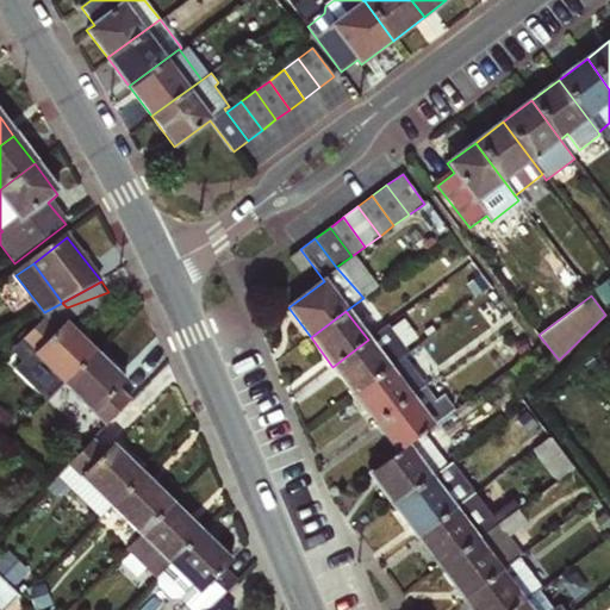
[(24,346),(66,386),(98,353),(67,324),(60,331),(48,321),(24,346)]
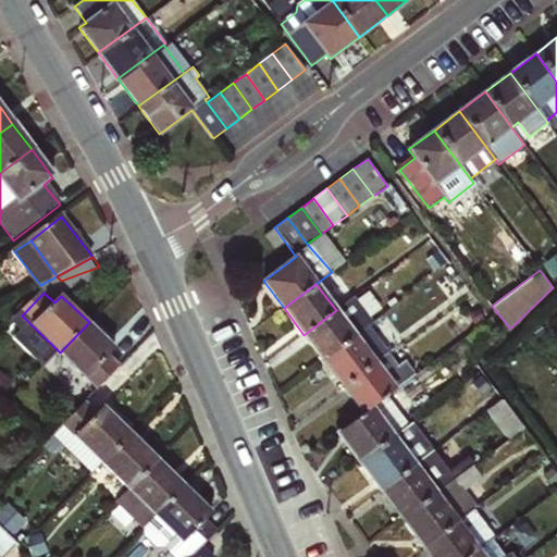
[(348,301),(336,310),(355,336),(367,327),(348,301)]
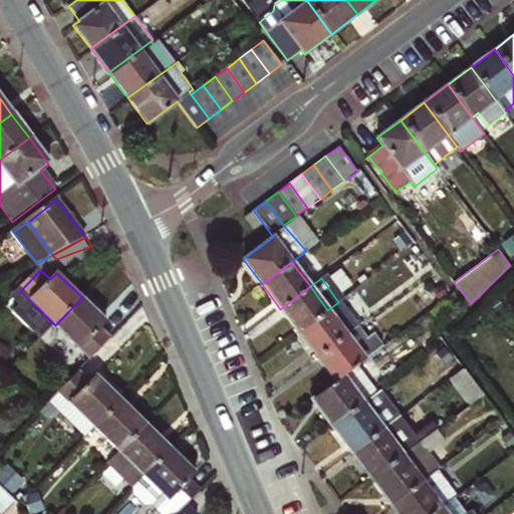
[(280,309),(298,332),(327,310),(310,286),(280,309)]
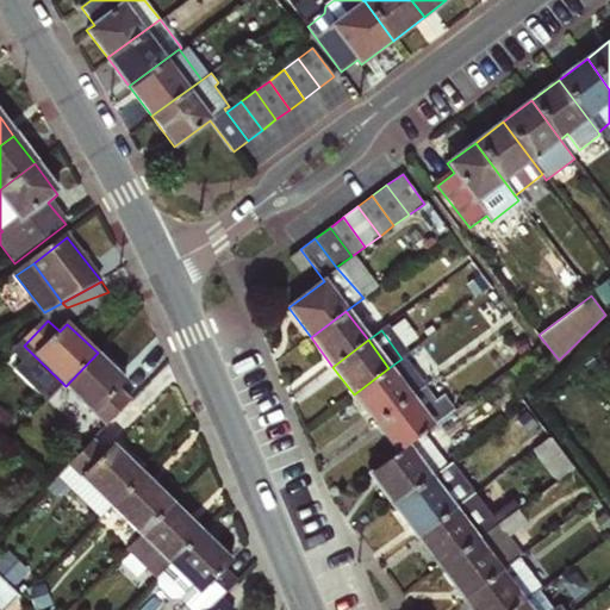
[(98,353),(66,386),(107,427),(132,402),(120,391),(128,383),(98,353)]
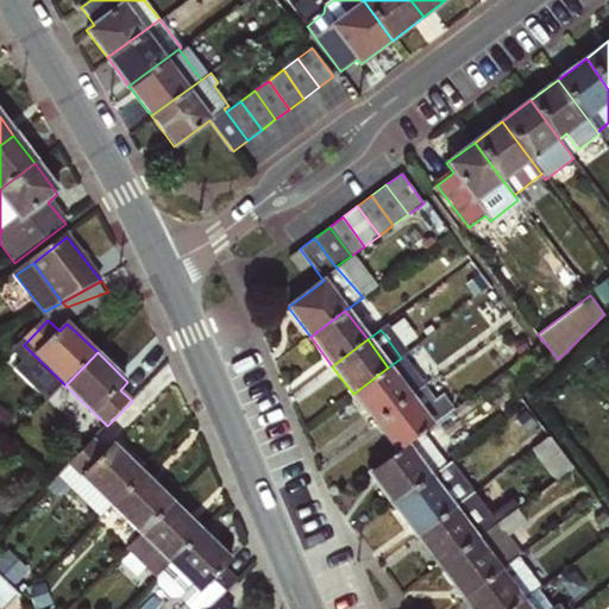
[(388,368),(353,394),(375,422),(410,396),(399,380),(410,371),(401,358),(388,368)]
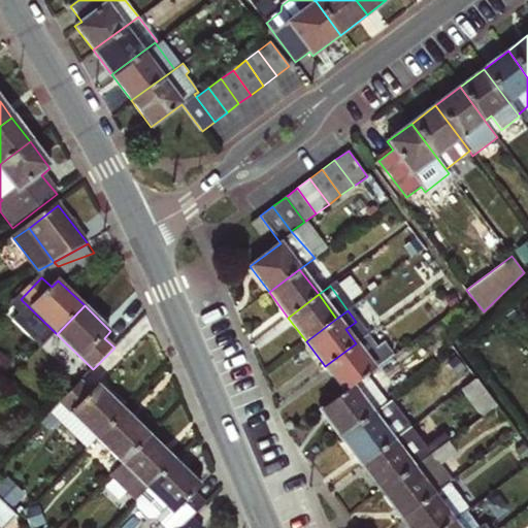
[(367,335),(356,322),(345,329),(356,343),(367,335)]
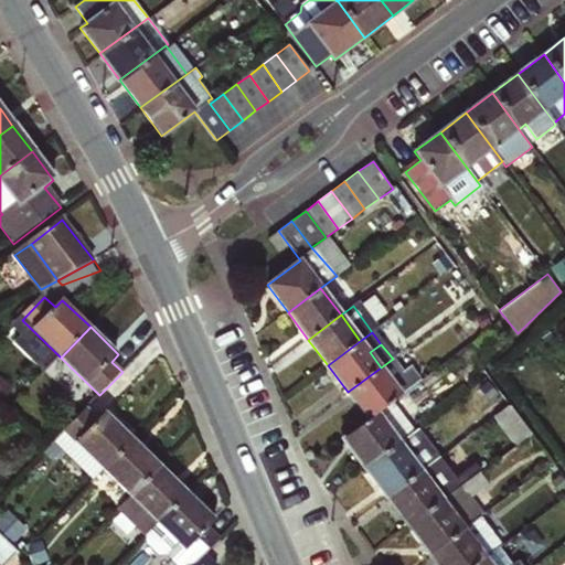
[(413,386),(393,359),(381,368),(401,395),(413,386)]
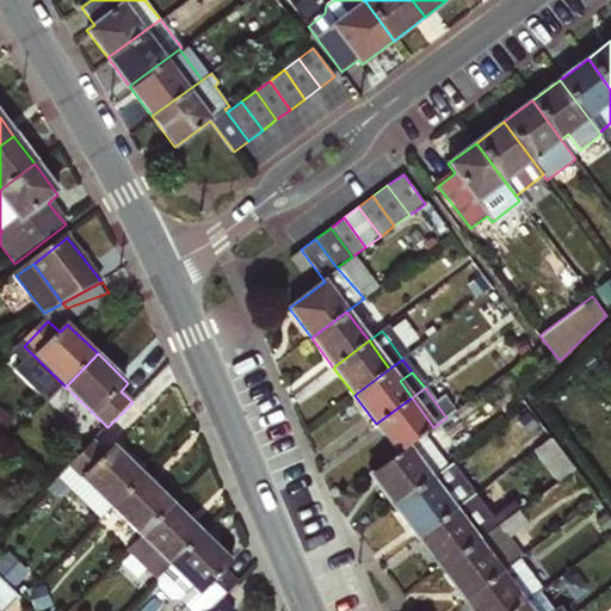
[(412,397),(376,424),(399,454),(408,446),(425,433),(433,427),(412,397)]
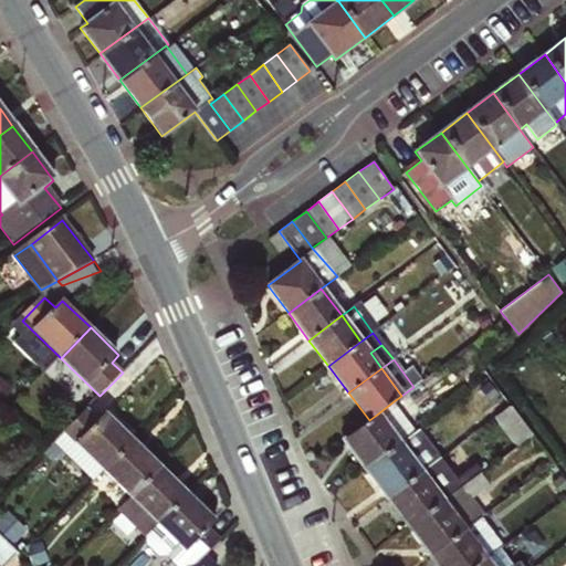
[(343,440),(365,469),(399,442),(415,431),(394,401),(378,413),(369,420),(343,440)]
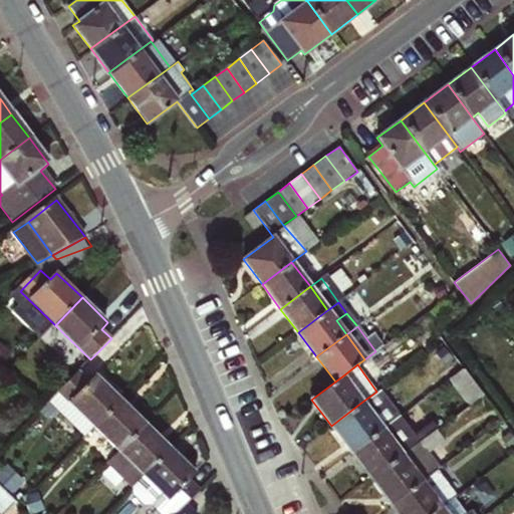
[(464,367),(450,378),(470,405),(484,395),(464,367)]
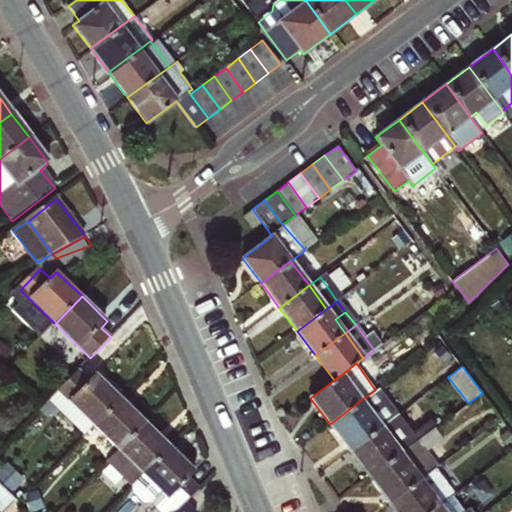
[(78,371),(59,391),(69,400),(59,411),(82,435),(93,424),(119,397),(96,374),(88,381),(78,371)]
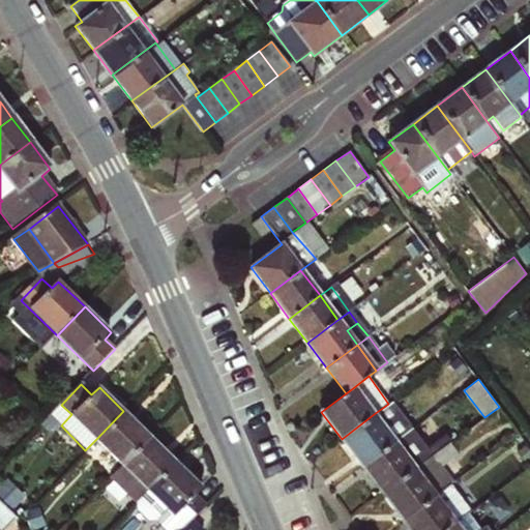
[(362,467),(412,429),(391,402),(388,404),(374,414),(342,439),(362,467)]
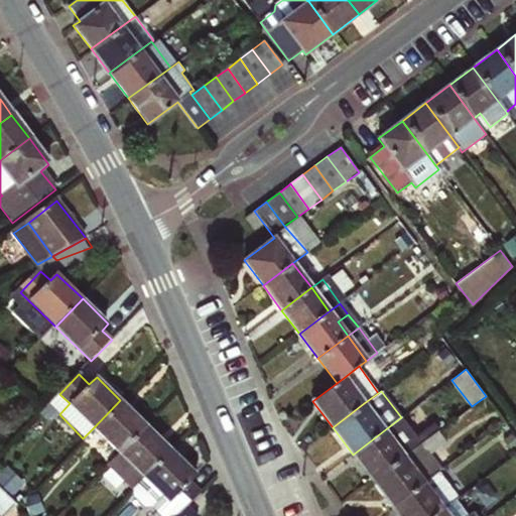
[(70,403),(59,394),(48,405),(59,414),(70,403)]
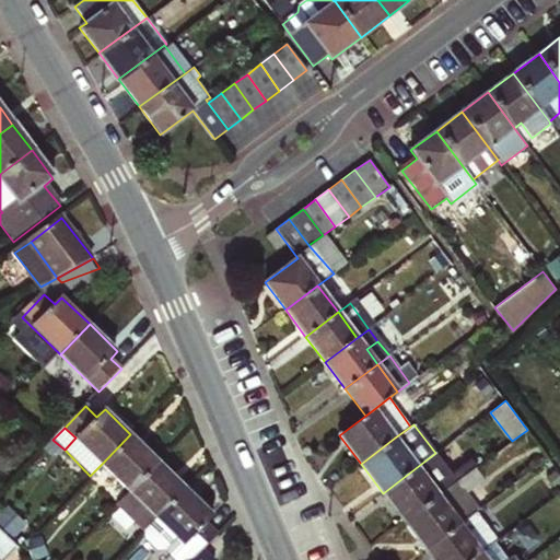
[(130,434),(102,464),(130,491),(159,462),(130,434)]
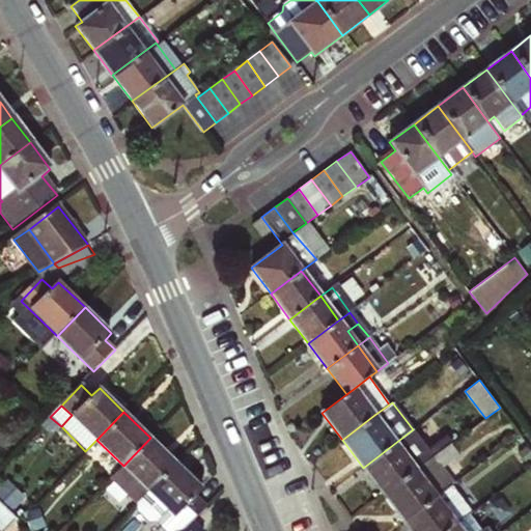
[(363,468),(383,495),(451,444),(447,438),(428,450),(413,429),(363,468)]
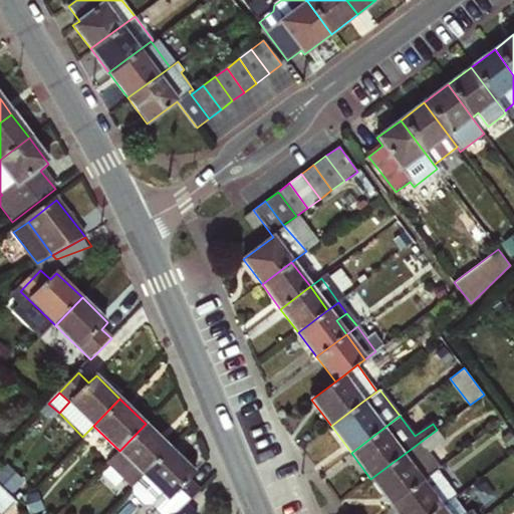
[(146,424),(119,451),(145,476),(171,449),(146,424)]
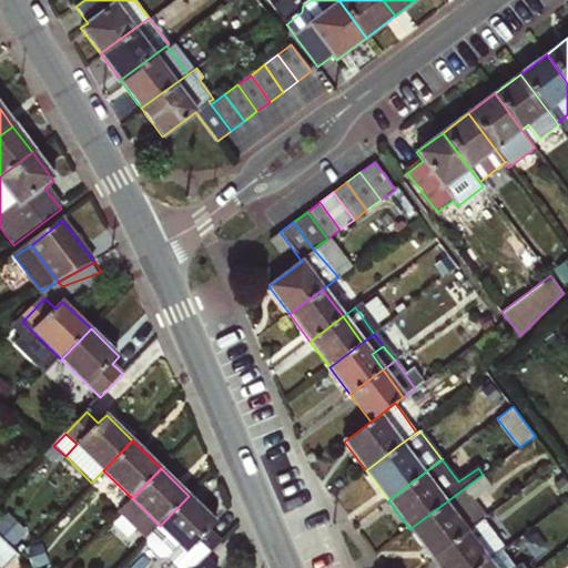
[(430,557),(484,518),(486,517),(473,499),(492,486),(483,475),(409,529),(430,557)]
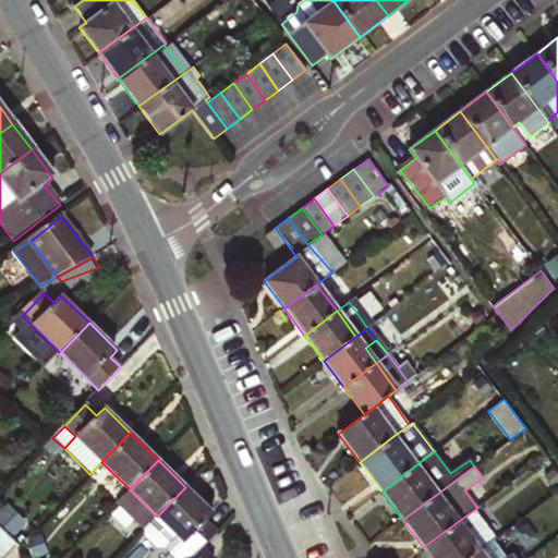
[(157,517),(146,528),(178,557),(191,557),(203,546),(216,533),(205,523),(213,514),(185,487),(157,517)]
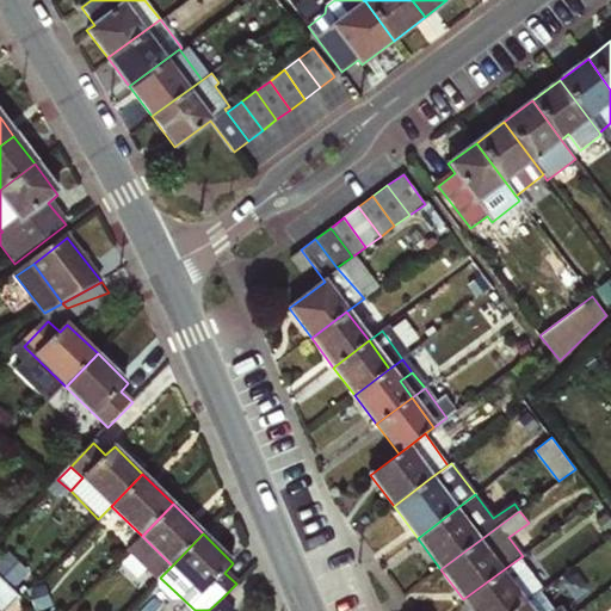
[(172,566),(142,536),(129,549),(160,578),(172,566)]
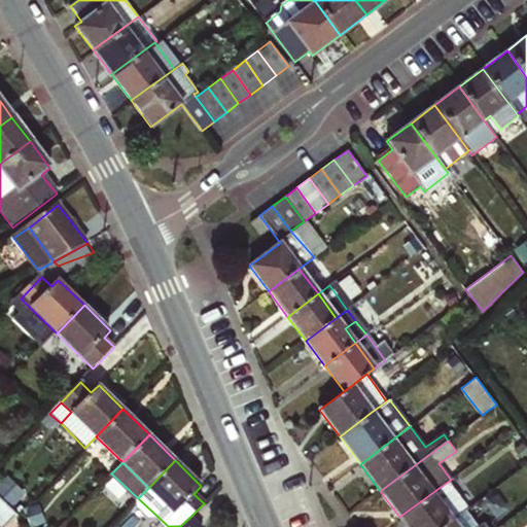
[(399,517),(407,526),(442,526),(452,520),(464,511),(468,507),(449,481),(399,517)]
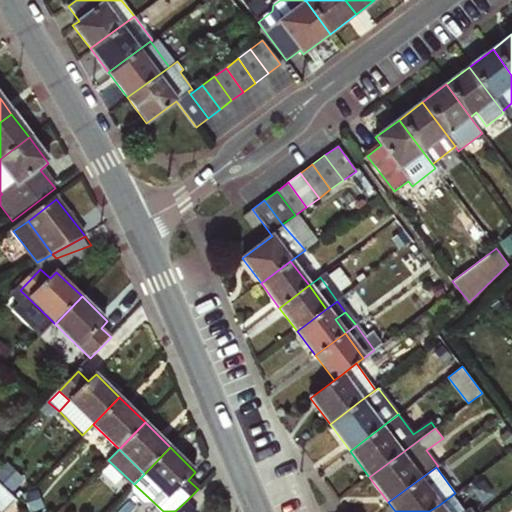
[(0,511),(5,511),(17,500),(0,483),(0,511)]
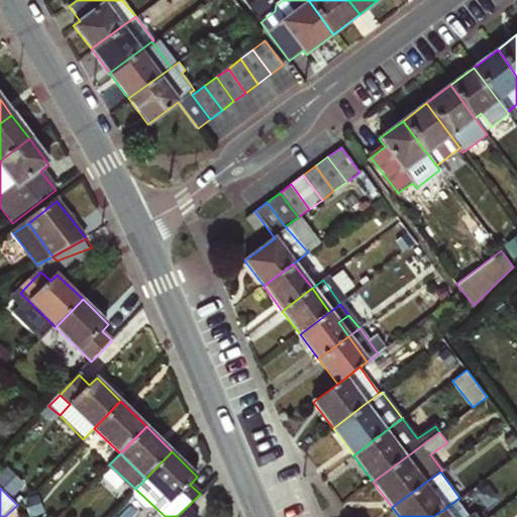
[(477,516),(474,512),(468,516),(467,516),(455,501),(443,510),(433,516),(477,516)]
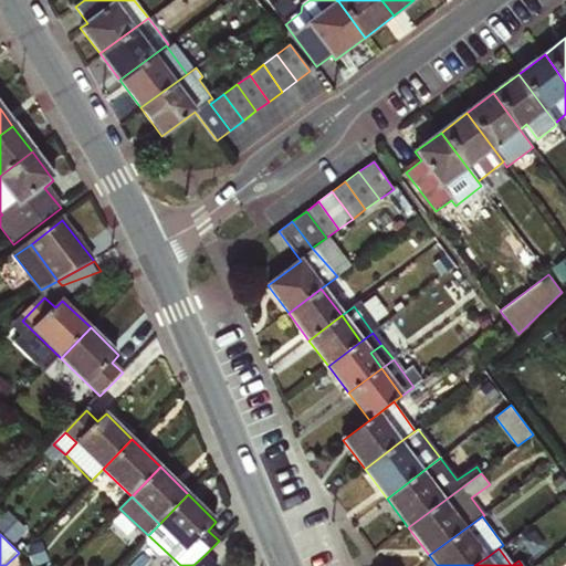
[(194,565),(218,565),(206,554),(194,565)]
